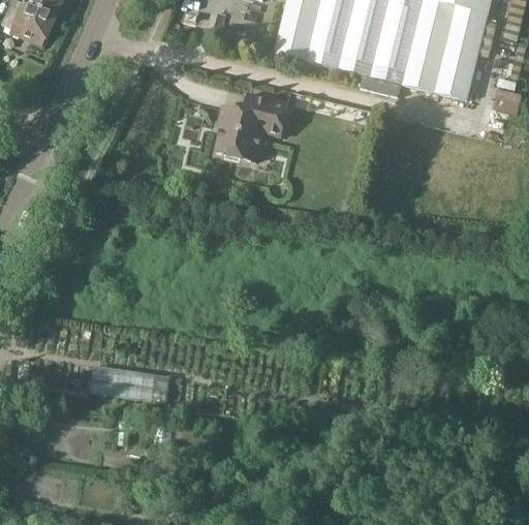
[(52,16),(23,3),(16,0),(10,0),(0,23),(0,25),(11,30),(10,31),(39,43),(52,16)]
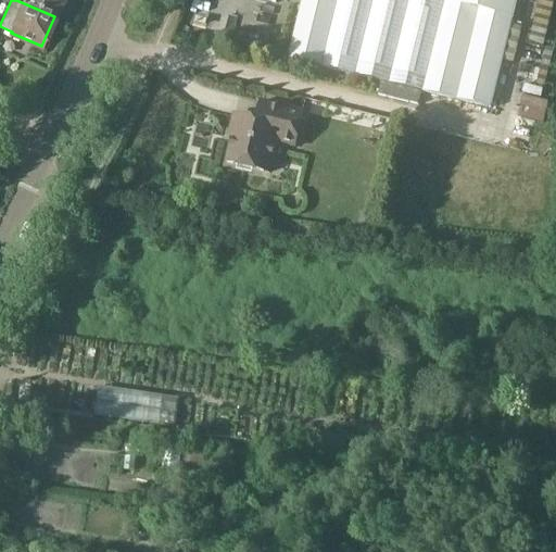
[(25,0),(24,3),(54,16),(61,0),(25,0)]
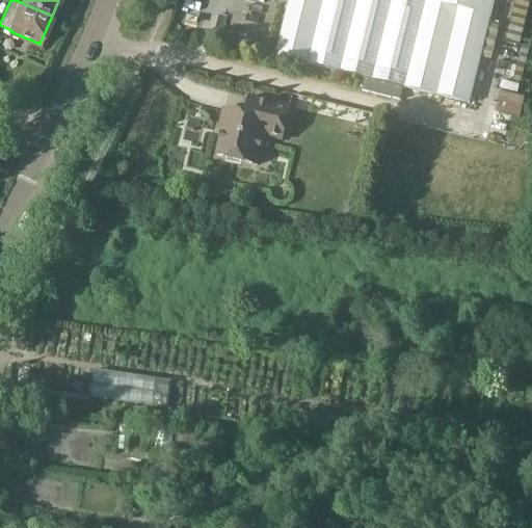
[(288,0),(274,53),(404,84),(470,100),(493,0),(288,0)]
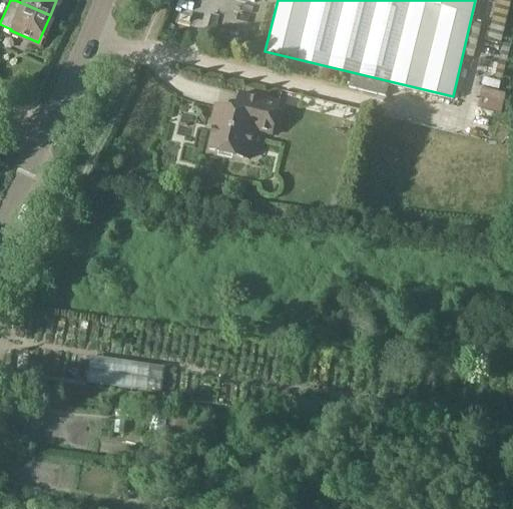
[(351,73),(348,84),(386,94),(389,82),(351,73)]
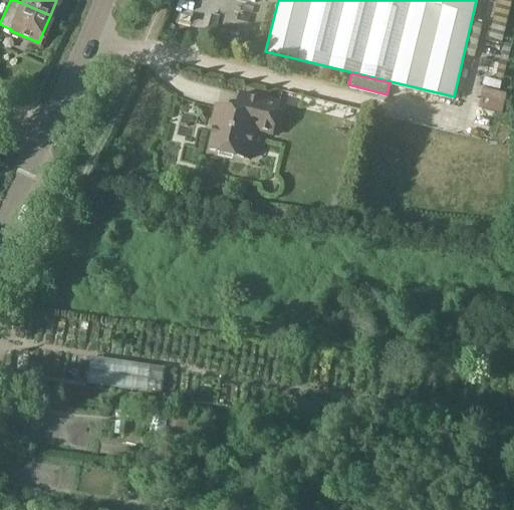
[(215,122),(209,147),(242,155),(249,126),(271,133),(279,99),(241,90),(236,108),(215,103),(211,121),(215,122)]
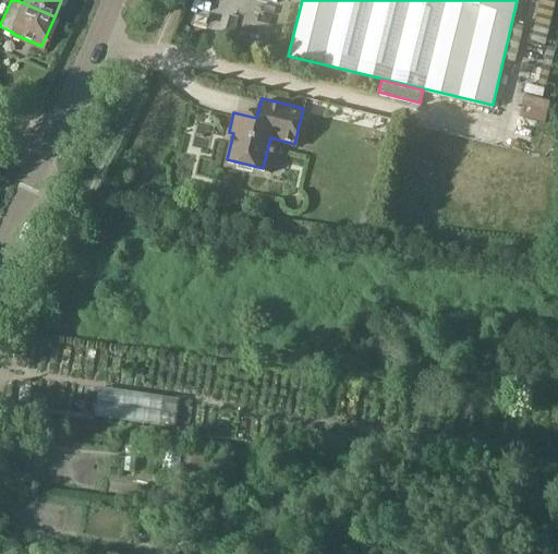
[(159,422),(164,394),(99,385),(95,413),(159,422)]
